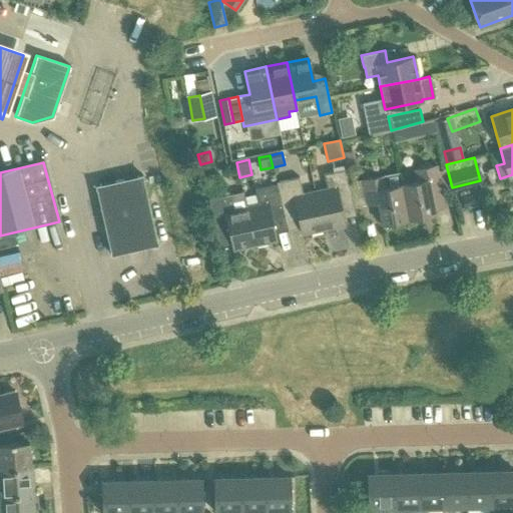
[(402,183),(409,219),(435,213),(431,191),(441,189),(436,164),(413,169),(416,181),(402,183)]
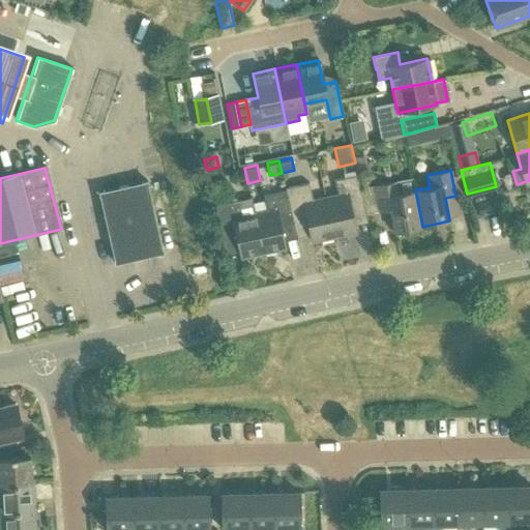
[(325,198),(333,237),(356,232),(352,214),(356,208),(355,206),(363,204),(357,174),(333,179),(337,195),(325,198)]
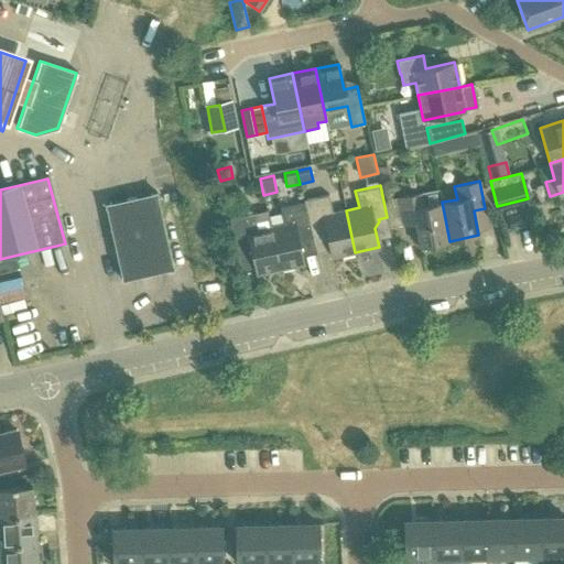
[(420,247),(449,241),(442,202),(438,190),(397,197),(402,225),(415,223),(420,247)]
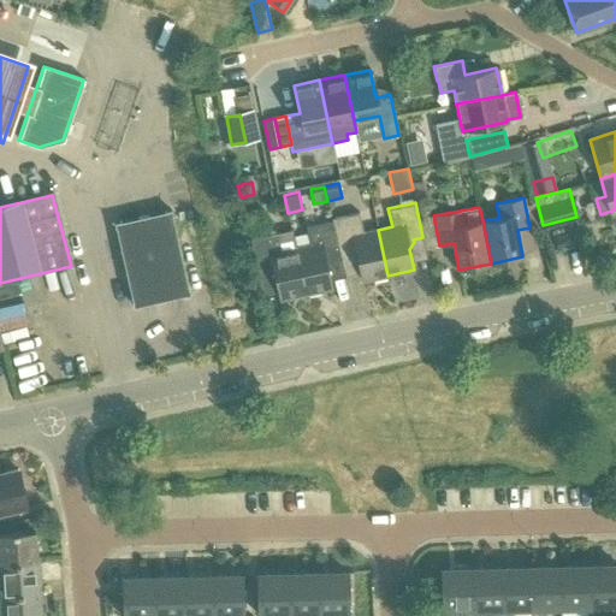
[(113,223),(131,306),(188,292),(170,209),(113,223)]
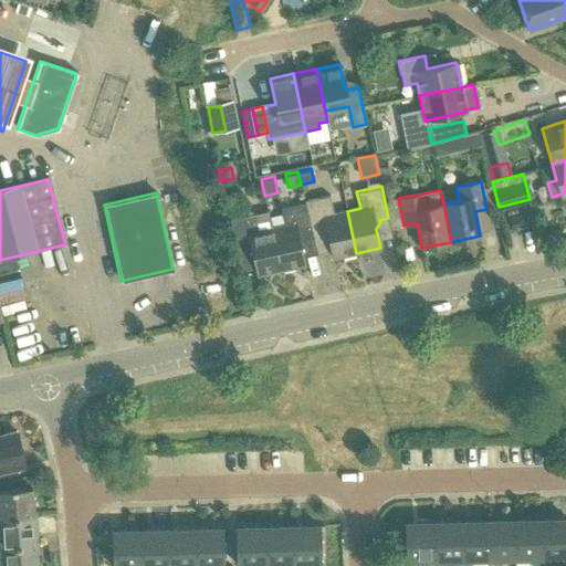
[(329,195),(304,200),(312,236),(321,233),(322,236),(328,240),(333,258),(356,253),(347,211),(334,213),(329,195)]
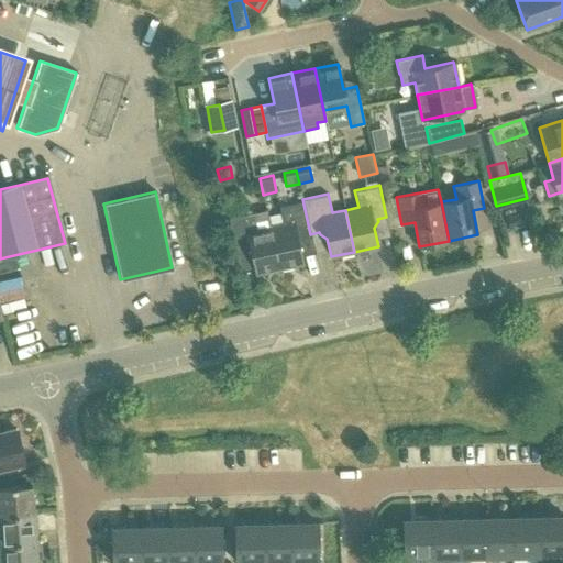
[(283,224),(269,227),(279,268),(302,263),(298,245),(302,239),(302,236),(310,234),(302,199),(302,200),(302,202),(279,207),(283,224)]
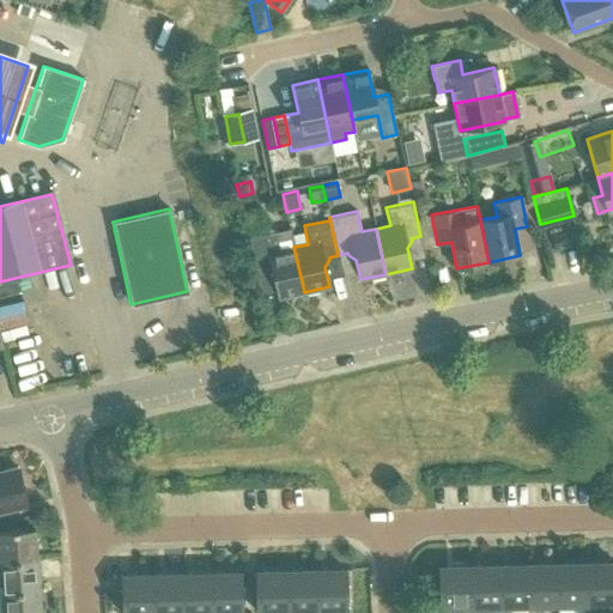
[(304,292),(293,247),(290,229),(249,238),(256,273),(266,272),(267,273),(274,278),(278,298),(304,292)]
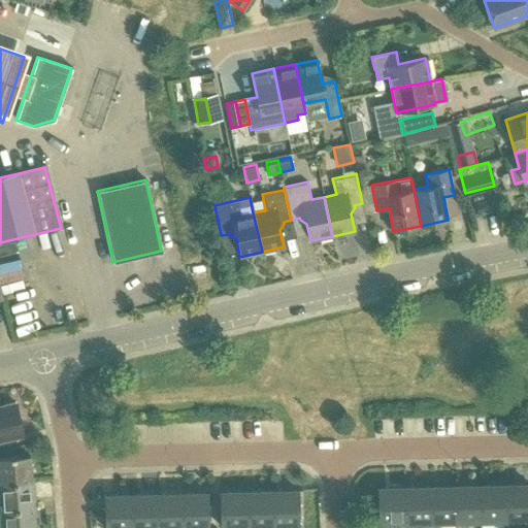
[(0,243),(0,257),(19,252),(15,240),(0,243)]
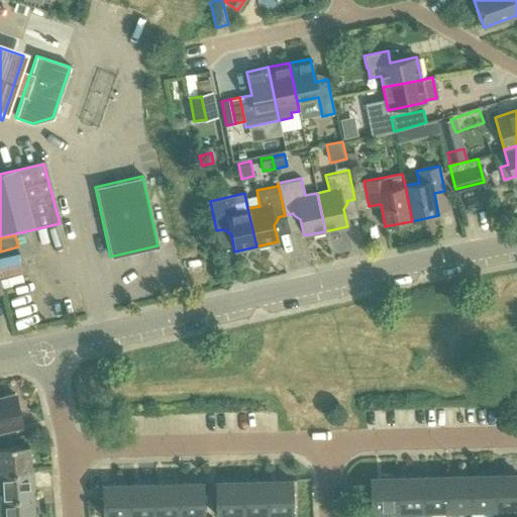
[(0,427),(22,423),(15,392),(0,395),(0,427)]
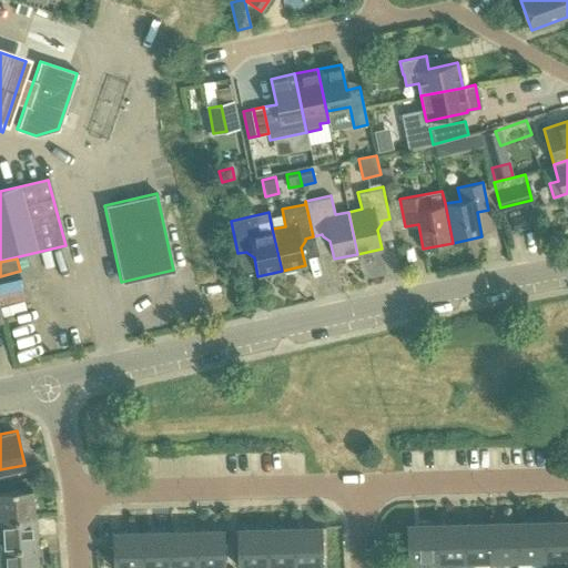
[(0,488),(0,517),(34,516),(32,487),(0,488)]
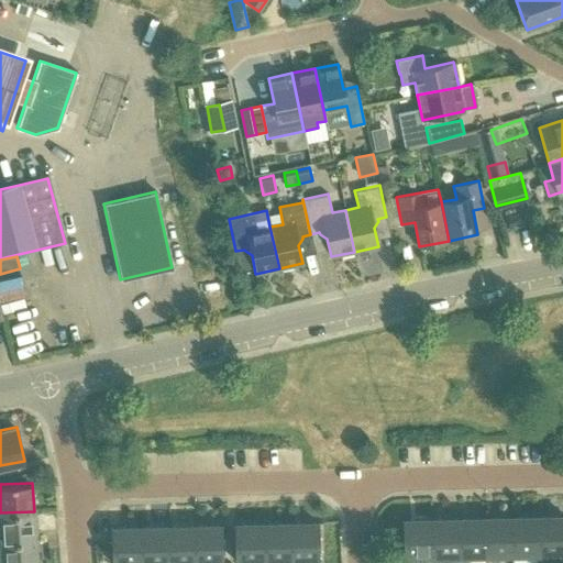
[(35,539),(34,511),(0,512),(0,531),(0,541),(35,539)]
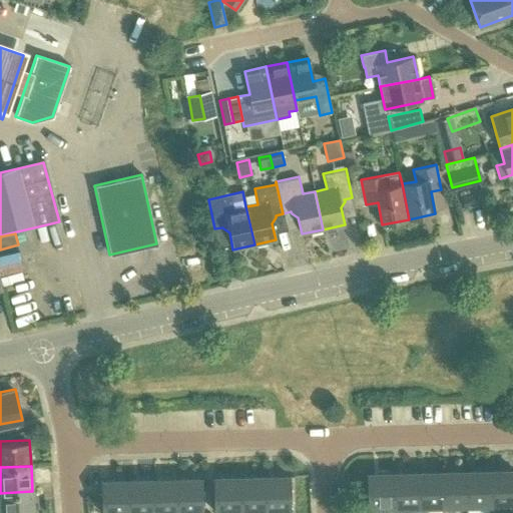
[(491,504),(490,472),(466,473),(466,504),(491,504)]
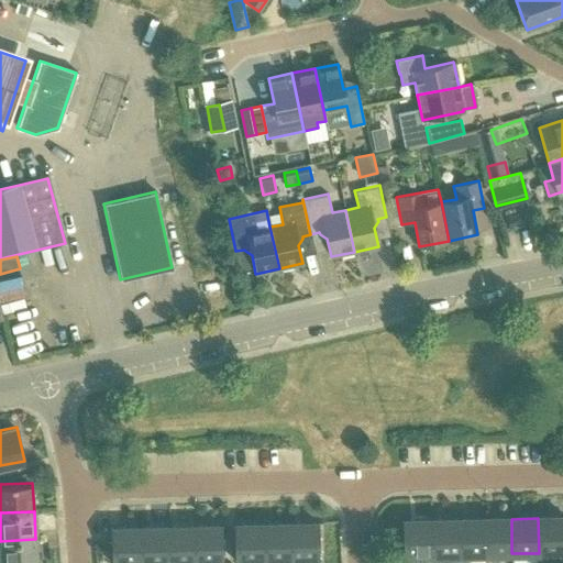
[(538,518),(539,553),(562,552),(562,528),(562,518),(538,518)]
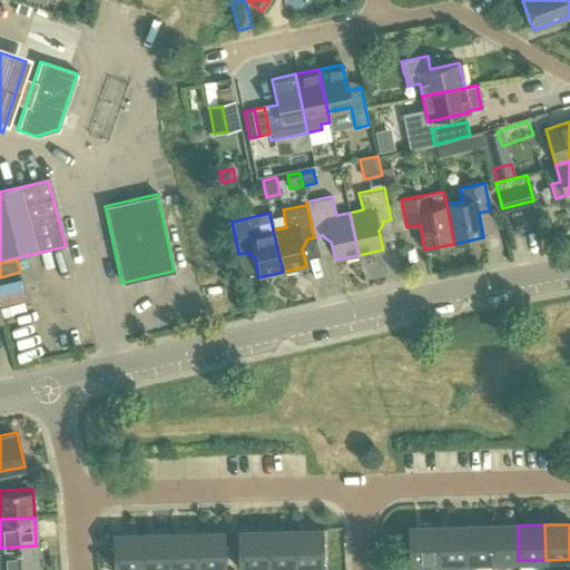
[(491,561),(490,526),(464,527),(464,562),(464,569),(474,569),(474,562),(491,561)]
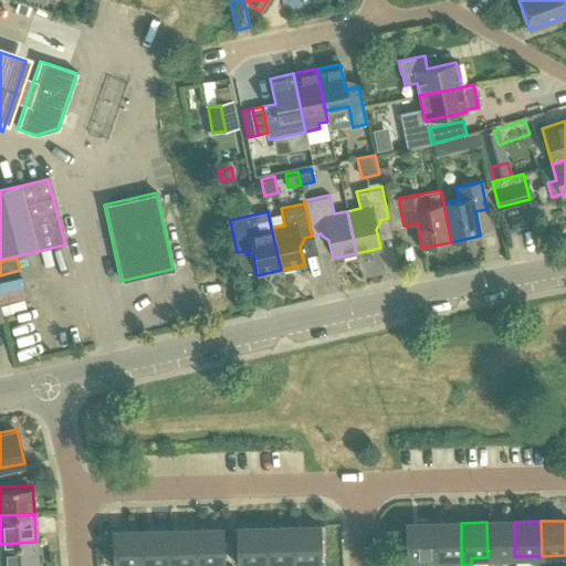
[(514,522),(486,522),(488,557),(514,556),(514,522)]
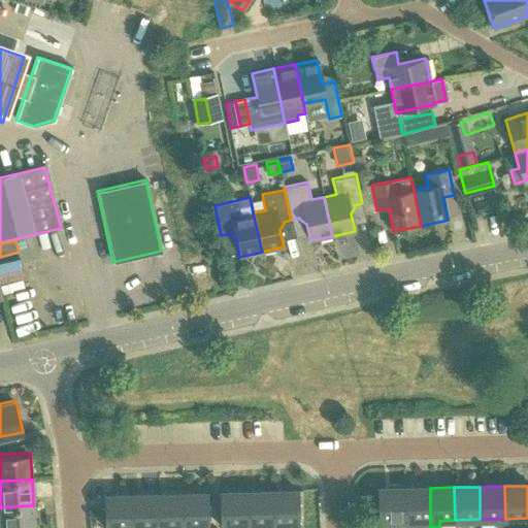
[(430,488),(405,489),(406,521),(430,521),(430,488)]
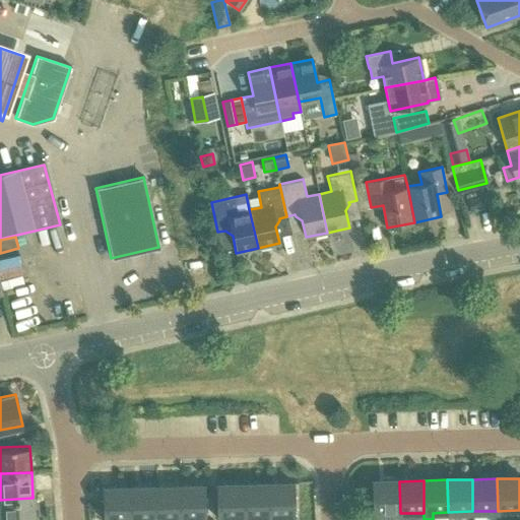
[(400,513),(399,481),(372,481),(373,514),(400,513)]
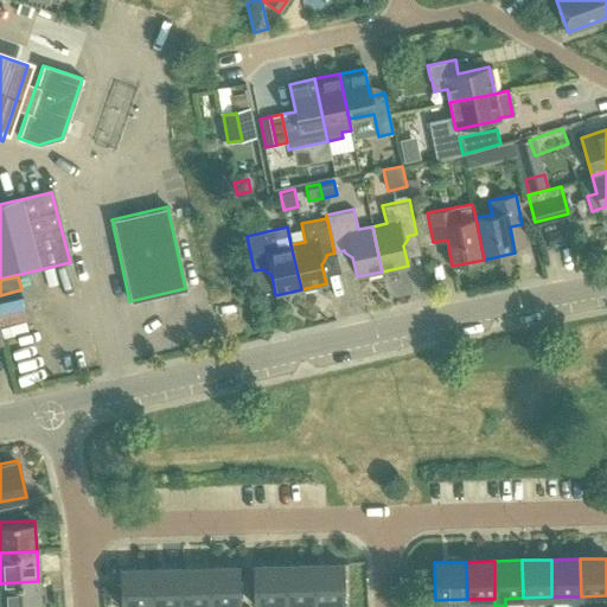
[(313,566),(313,604),(343,602),(342,564),(313,566)]
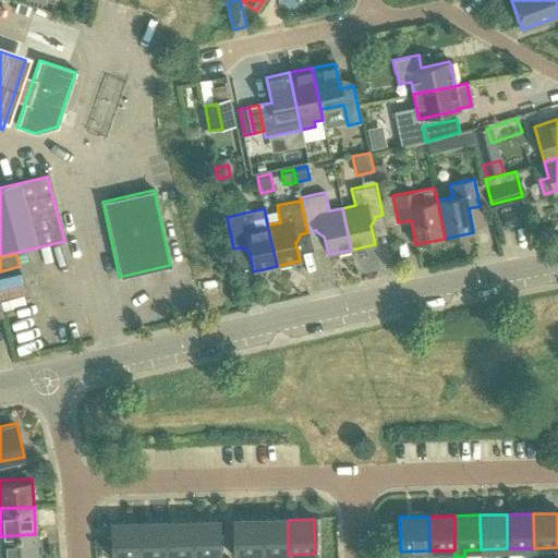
[(263,555),(262,520),(235,521),(235,556),(263,555)]
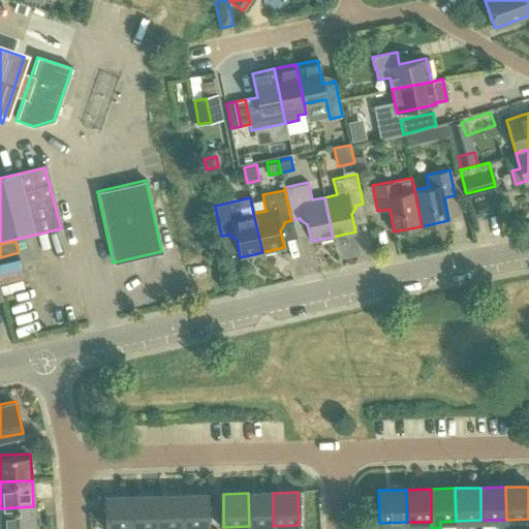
[(273,493),(248,493),(249,526),(273,526),(273,493)]
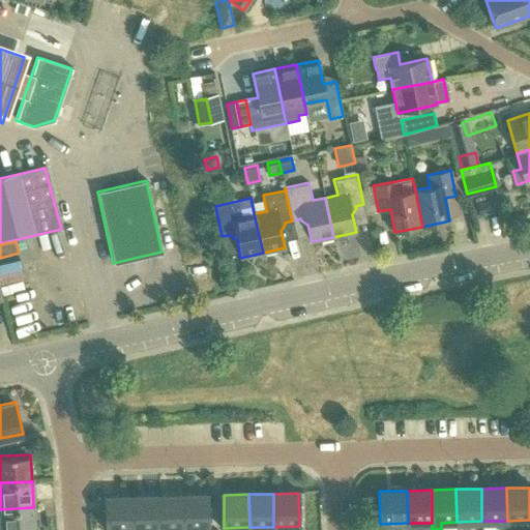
[(182,495),(157,496),(158,529),(183,529),(182,495)]
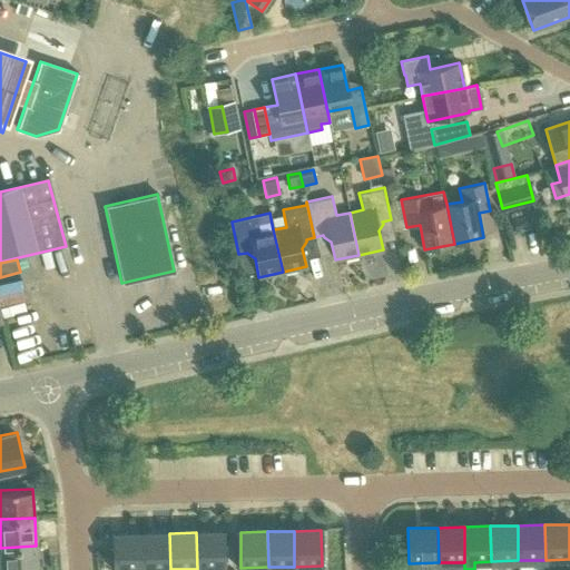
[(196,532),(197,569),(223,568),(223,532),(196,532)]
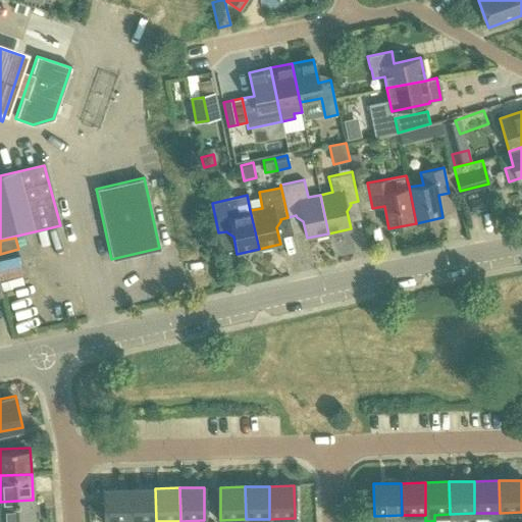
[(132,521),(132,488),(104,489),(105,521),(132,521)]
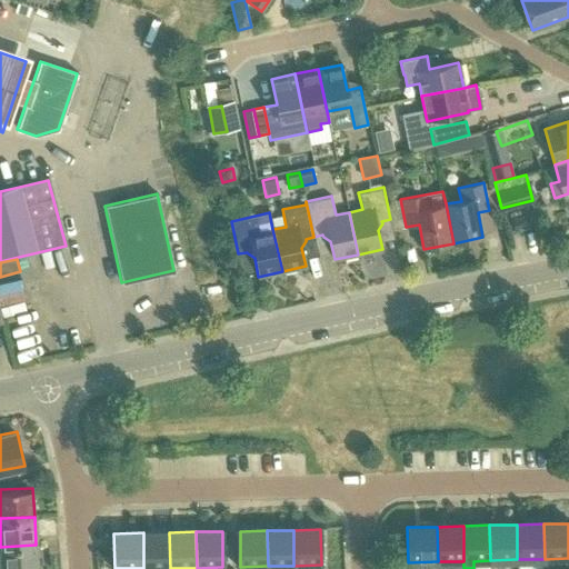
[(143,532),(143,568),(146,568),(170,568),(169,532),(143,532)]
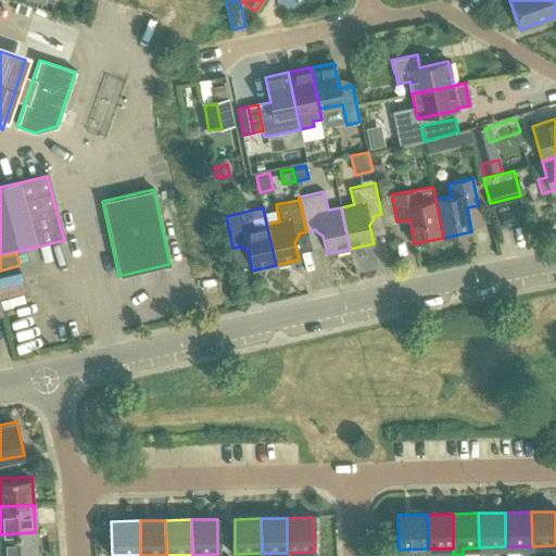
[(0,534),(1,555),(36,555),(35,532),(0,534)]
